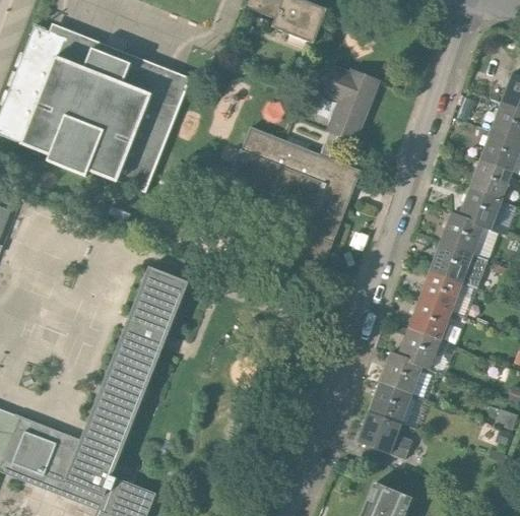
[(247,0),(245,6),(276,18),(272,27),(316,44),(329,9),(305,0),(247,0)]
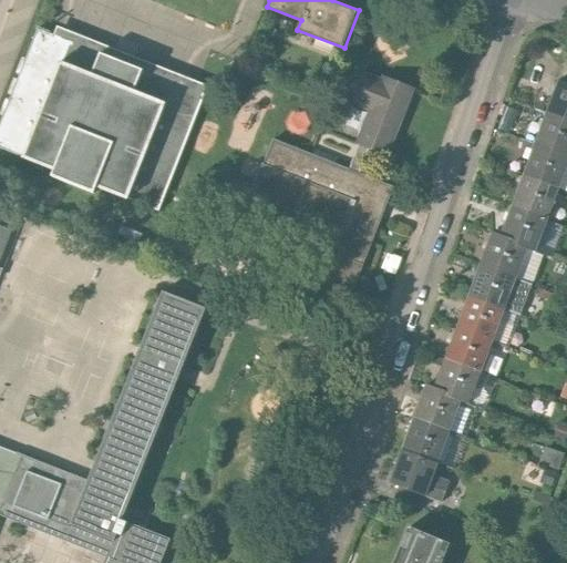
[(160,212),(209,84),(59,26),(54,36),(38,29),(0,123),(0,149),(59,172),(55,182),(95,197),(100,188),(160,212)]
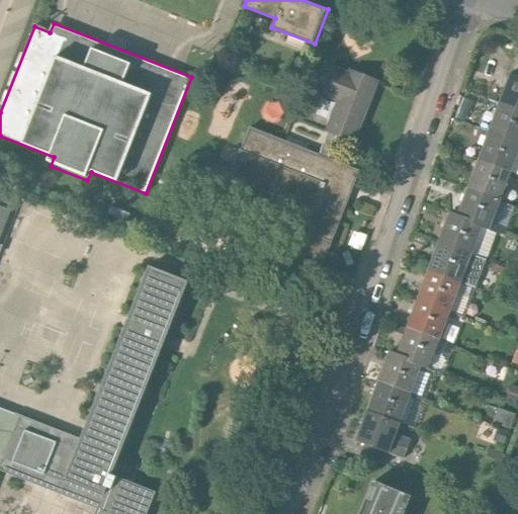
[(250,126),(228,183),(308,215),(290,258),(321,270),(352,190),(360,169),(329,157),(337,137),(356,144),(380,81),(332,63),(319,95),(336,101),(325,133),(327,134),(320,153),(250,126)]
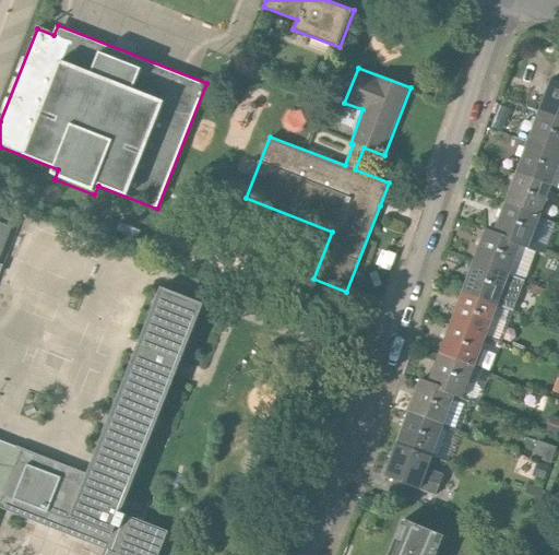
[(558,78),(552,75),(550,74),(538,107),(558,115),(558,78)]
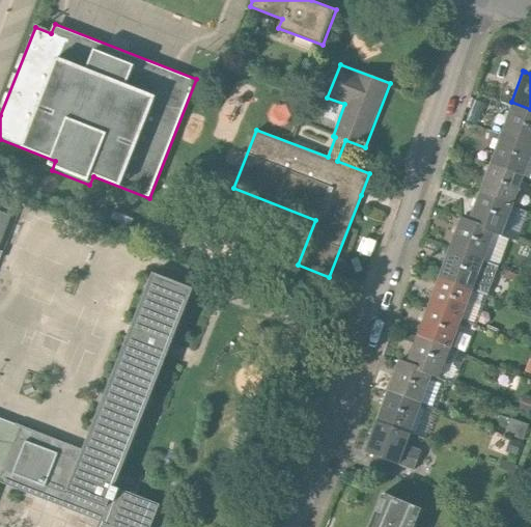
[(530,109),(511,102),(501,131),(530,141),(530,109)]
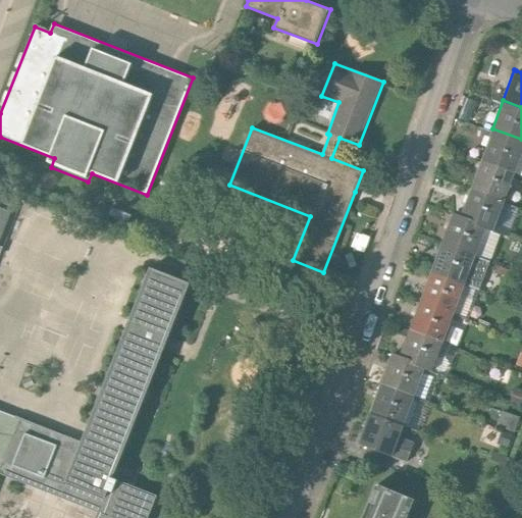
[(521,151),(521,139),(492,128),(481,158),(515,170),(521,151)]
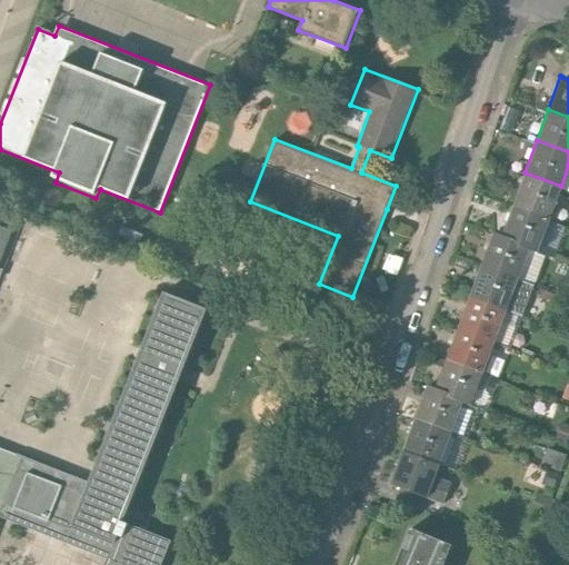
[(550,218),(561,186),(525,172),(511,205),(550,218)]
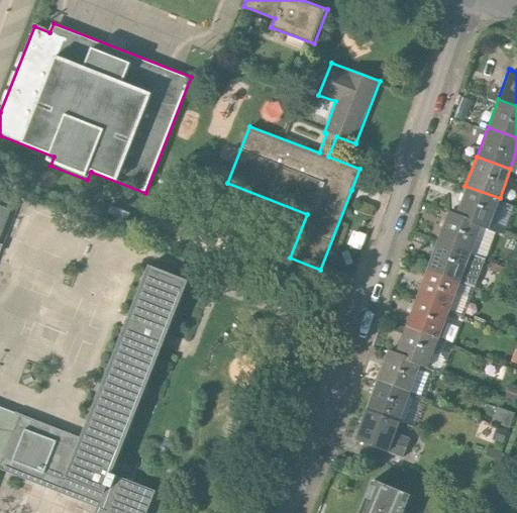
[(500,198),(464,186),(455,212),(484,223),(490,225),(500,198)]
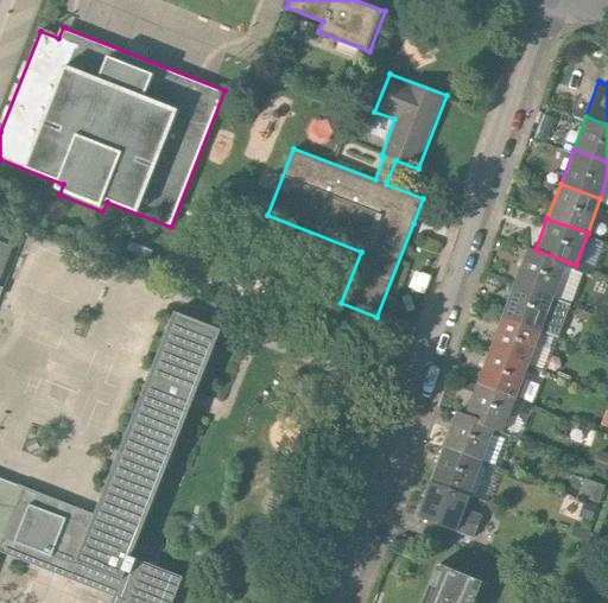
[(0,279),(13,246),(0,240),(0,279)]
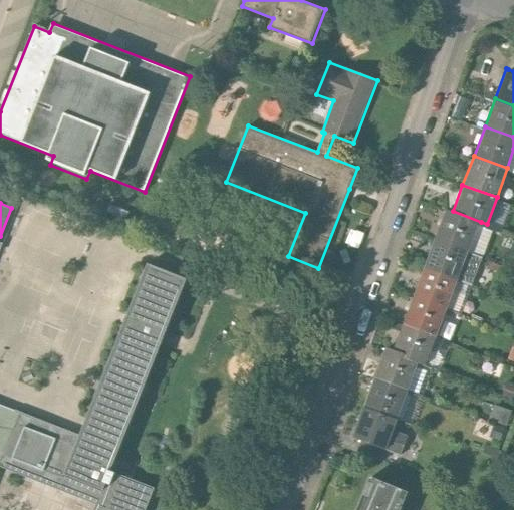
[(453,211),(447,209),(436,238),(470,251),(481,222),(453,211)]
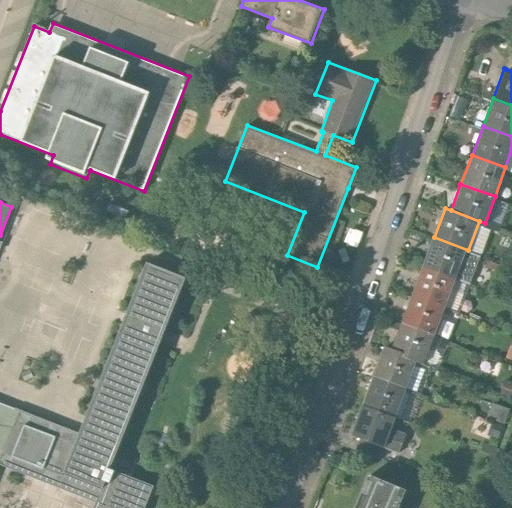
[(434,237),(423,266),(457,279),(473,285),(482,261),(466,255),(468,250),(434,237)]
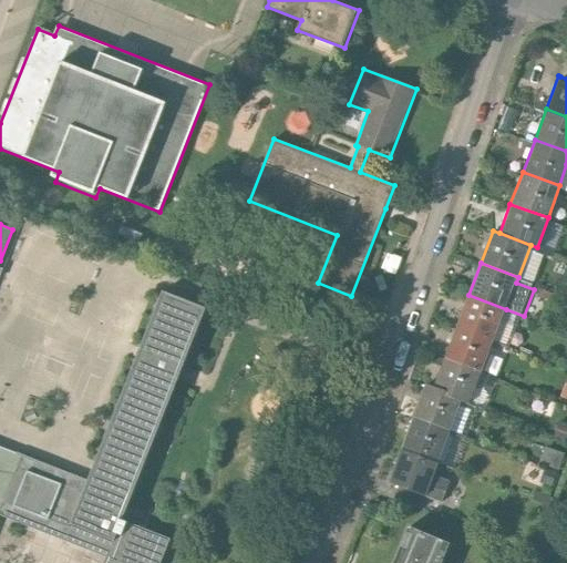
[(468,295),(457,324),(495,338),(506,309),(468,295)]
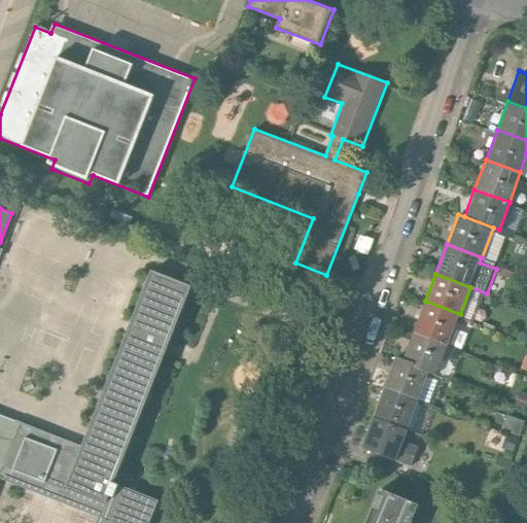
[(0,480),(1,479),(98,517),(95,522),(148,522),(156,502),(125,490),(116,486),(196,292),(150,276),(83,447),(0,414),(0,480)]
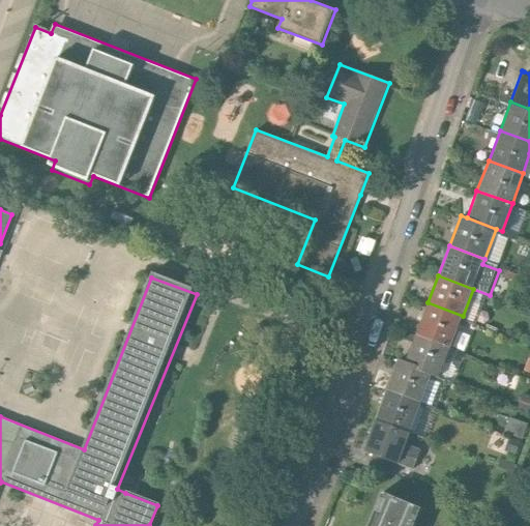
[(428,302),(416,331),(452,345),(463,316),(428,302)]
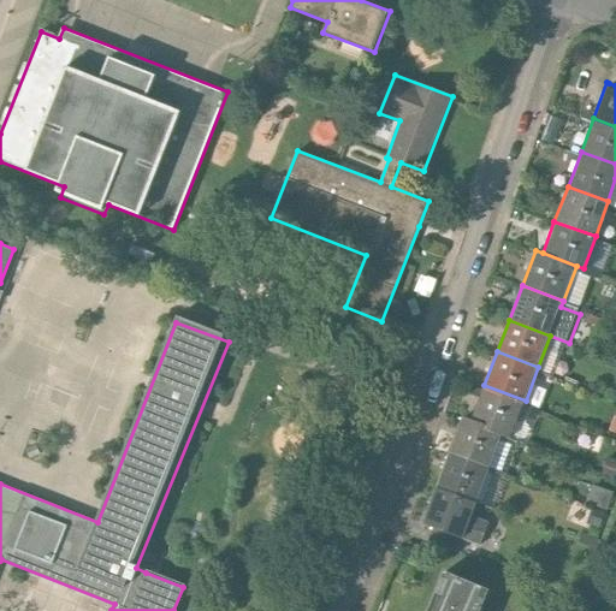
[(513,435),(526,401),(484,385),(472,420),(502,431),(513,435)]
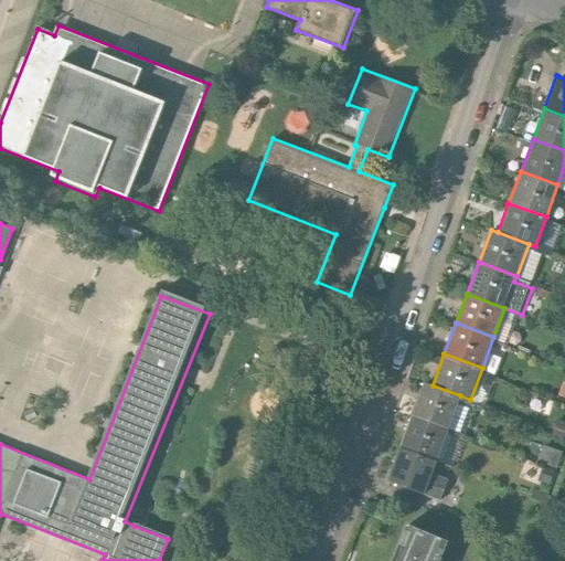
[(433,385),(425,382),(412,416),(447,431),(460,395),(433,385)]
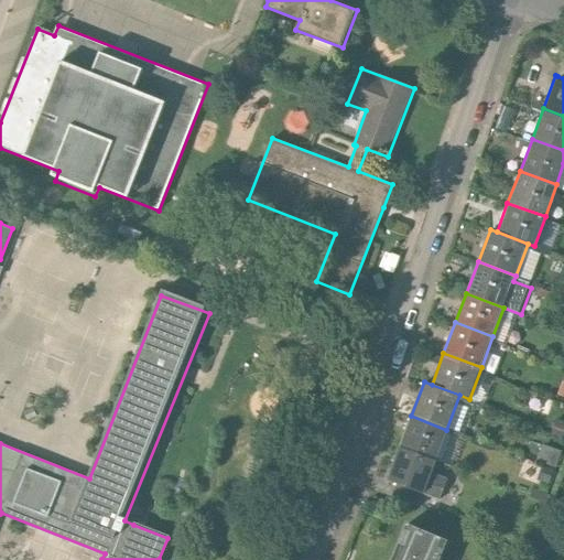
[(434,461),(446,430),(411,416),(399,448),(434,461)]
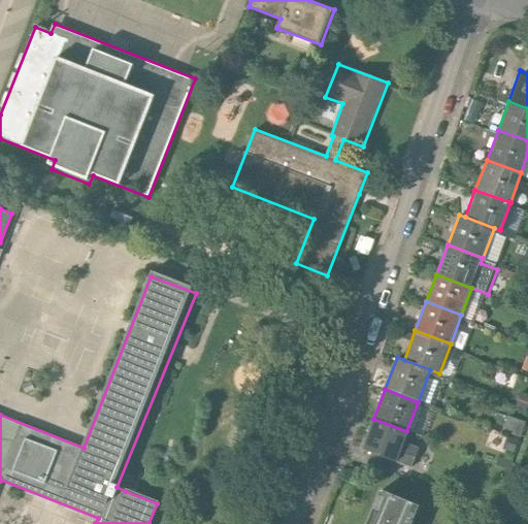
[(527,405),(527,392),(522,390),(517,403),(527,407),(527,405)]
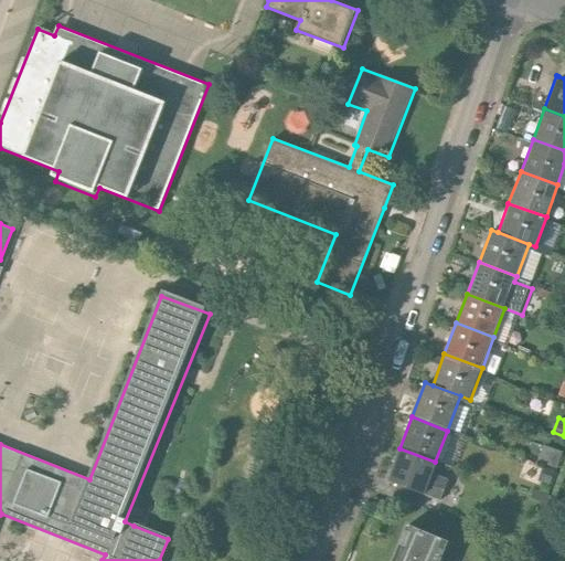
[(545,440),(540,455),(560,462),(564,445),(545,440)]
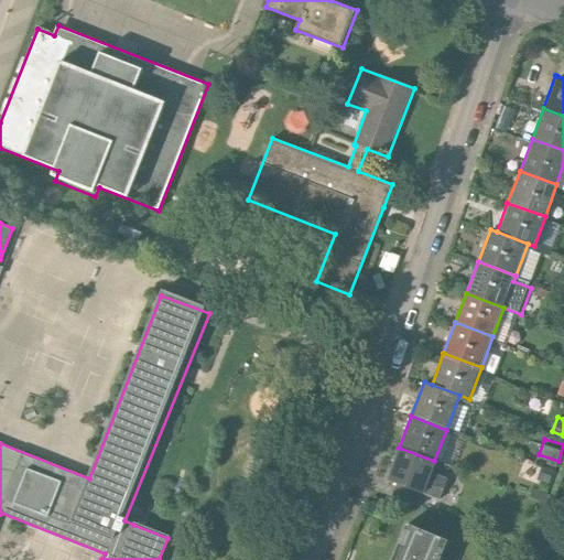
[(431,471),(434,461),(399,448),(387,478),(397,482),(423,492),(443,499),(451,478),(431,471)]
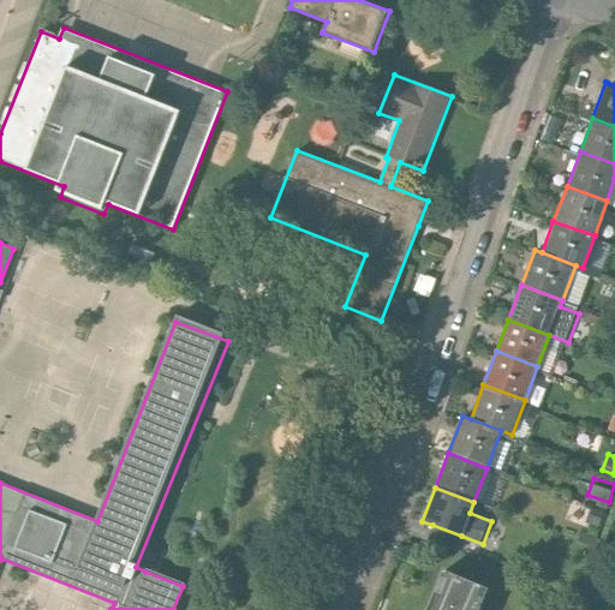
[(591,509),(586,521),(597,526),(603,513),(591,509)]
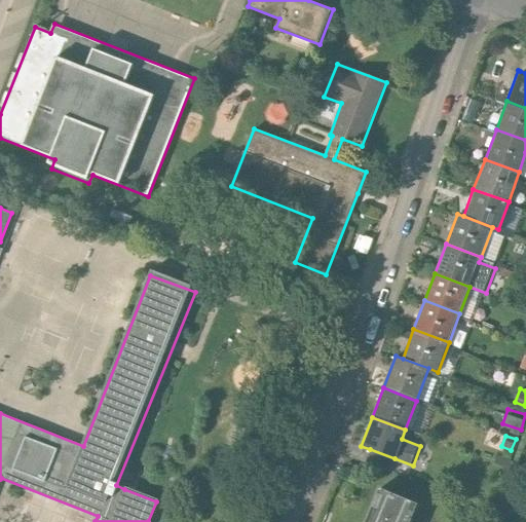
[(395,458),(370,449),(366,461),(390,470),(395,458)]
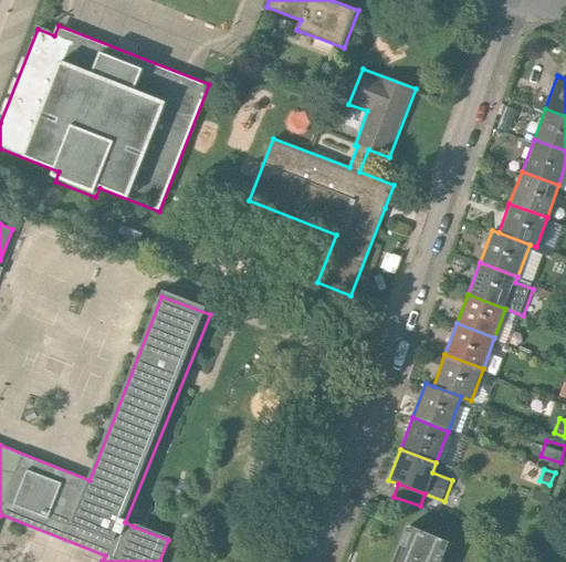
[(440,561),(449,542),(408,524),(391,561),(440,561)]
